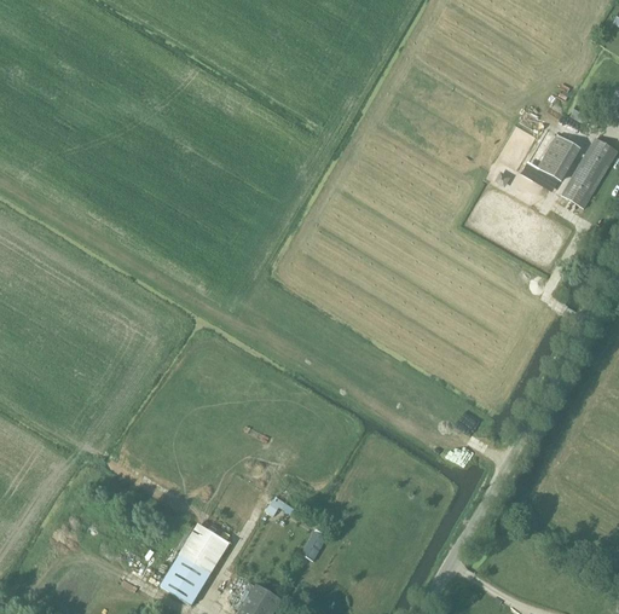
[(578,103),(571,115),(588,125),(595,113),(578,103)]
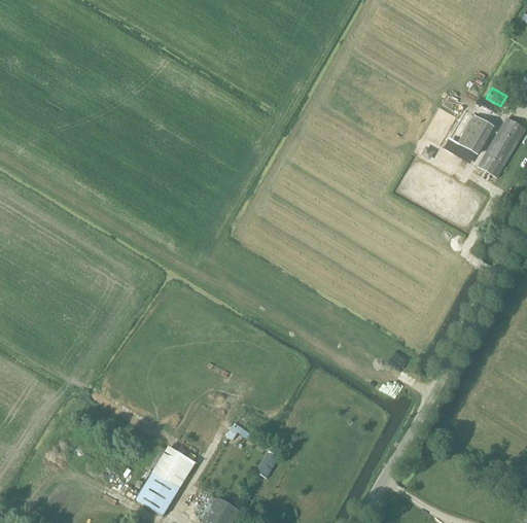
[(471,161),(477,153),(478,154),(495,126),(465,108),(449,136),(464,146),(460,153),(471,161)]
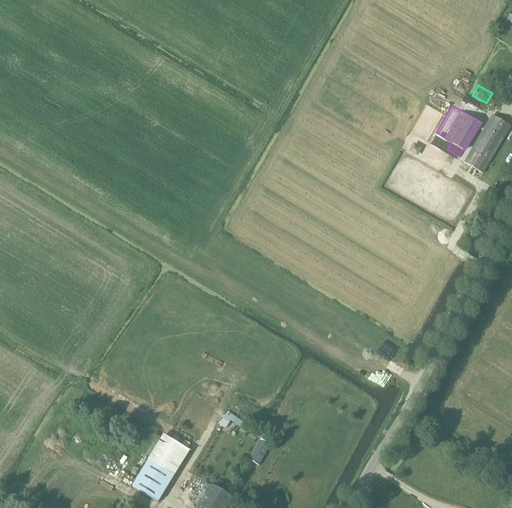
[(483,171),(511,124),(493,112),(464,160),(483,171)]
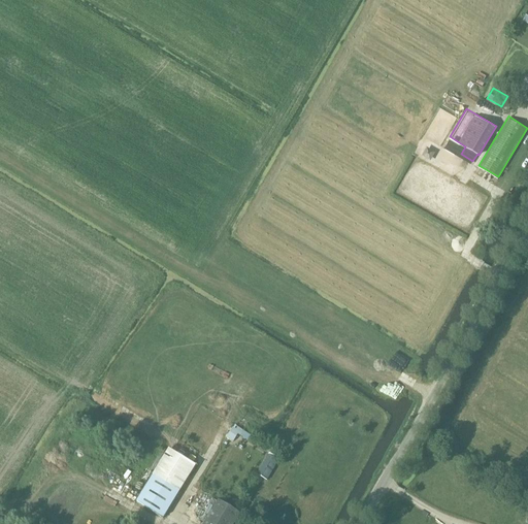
[(233,424),(227,434),(234,438),(240,428),(233,424)]
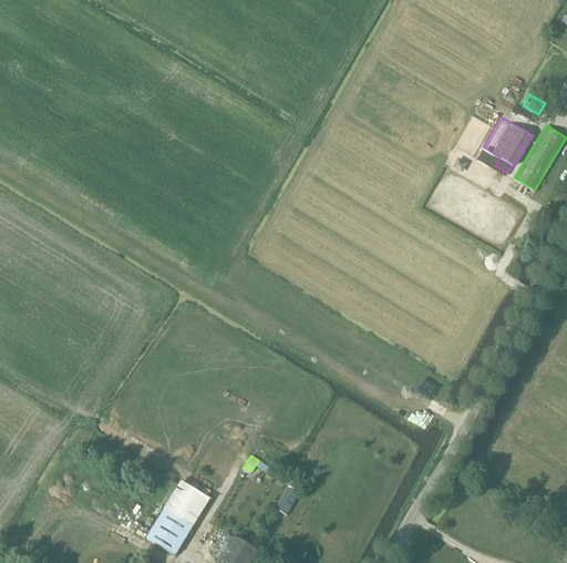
[(181,480),(165,505),(188,519),(204,494),(196,489),(181,480)]
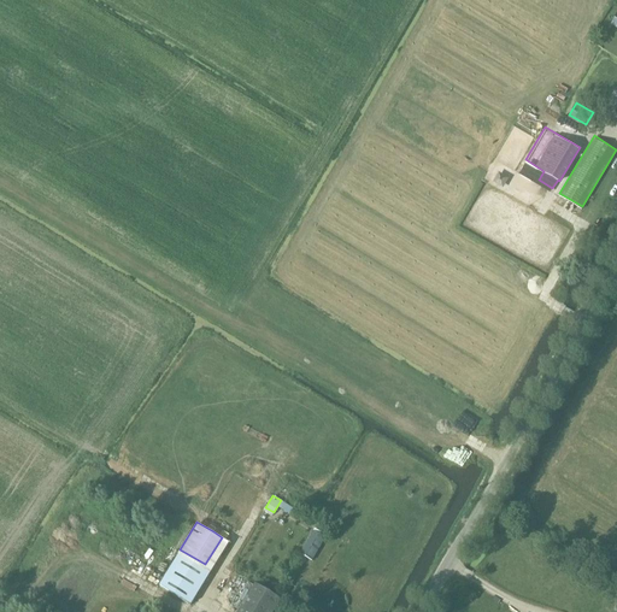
[(315,525),(300,551),(312,558),(327,531),(315,525)]
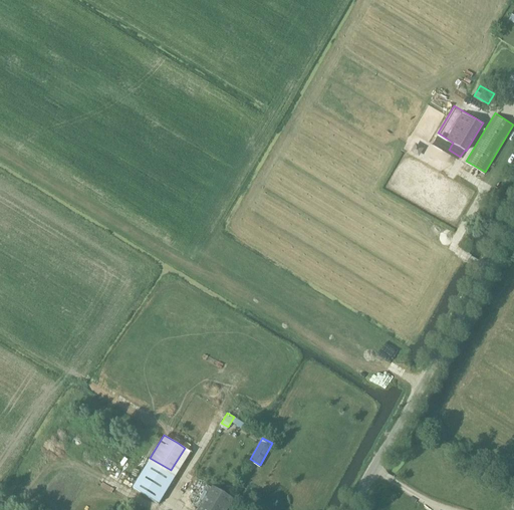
[(172,471),(171,470),(150,458),(133,485),(155,498),(172,471)]
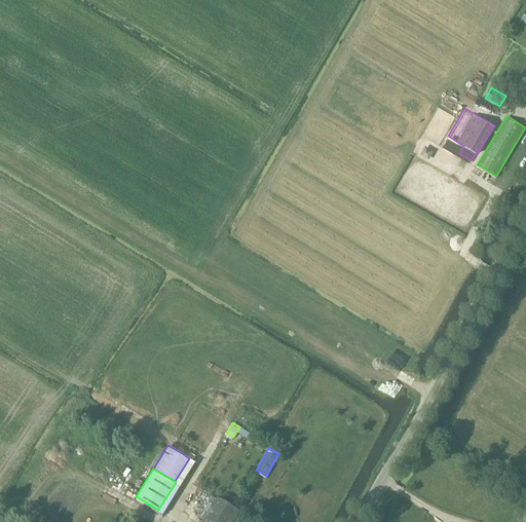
[(219,495),(201,521),(230,521),(239,509),(219,495)]
